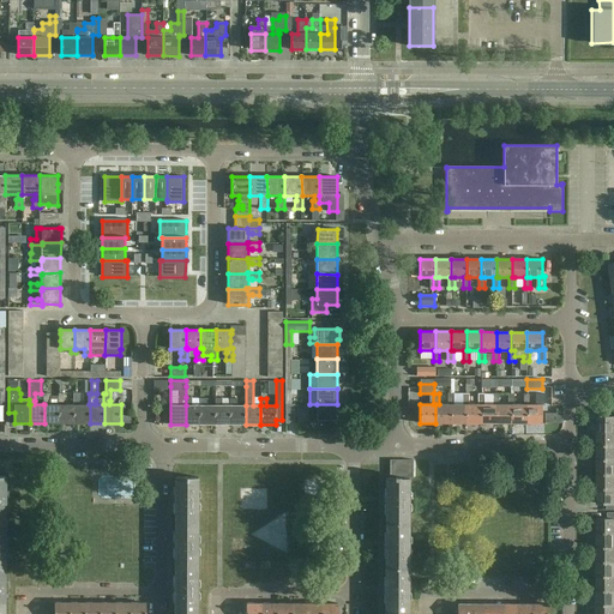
[(43,393),(43,404),(44,404),(44,423),(60,423),(60,404),(59,404),(49,404),(49,401),(50,401),(50,393),(43,393)]
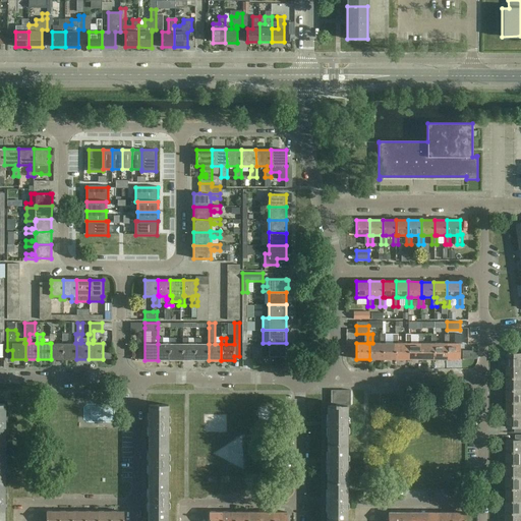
[(50,334),(50,343),(51,343),(51,359),(63,359),(63,343),(62,343),(54,343),(54,340),(55,340),(55,334),(50,334)]
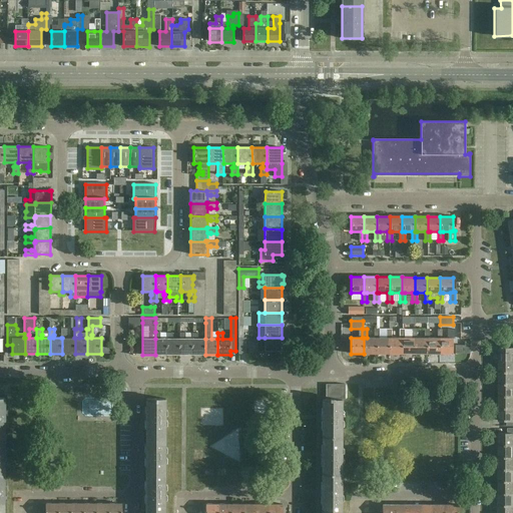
[(75,338),(74,338),(66,338),(66,335),(67,335),(67,329),(61,329),(61,338),(62,338),(62,354),(75,354),(75,338)]
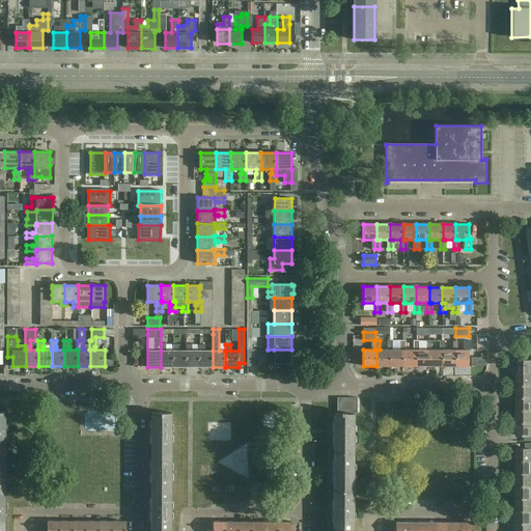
[(376,350),(376,366),(390,366),(390,350),(392,350),(392,340),(387,340),(387,350),(380,350),(376,350)]
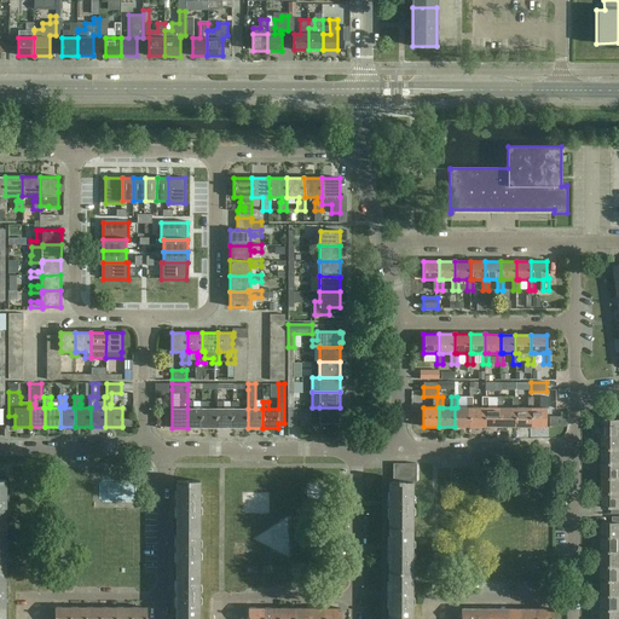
[(455,408),(455,427),(469,427),(469,408),(473,408),(473,397),(467,397),(467,408),(457,408),(455,408)]
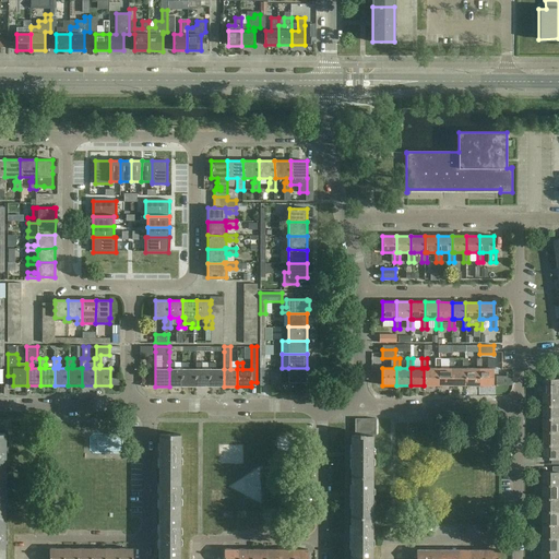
[(424,368),(424,385),(438,385),(438,368),(441,368),(441,358),(436,358),(436,368),(427,368),(424,368)]
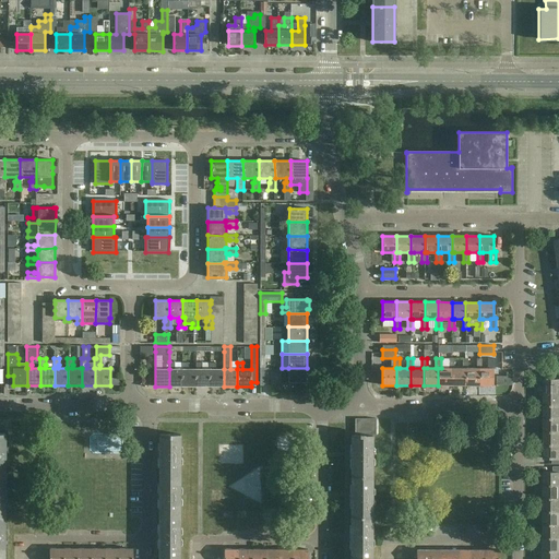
[(438,368),(438,385),(452,385),(452,368),(454,368),(454,358),(449,358),(449,368),(441,368),(438,368)]
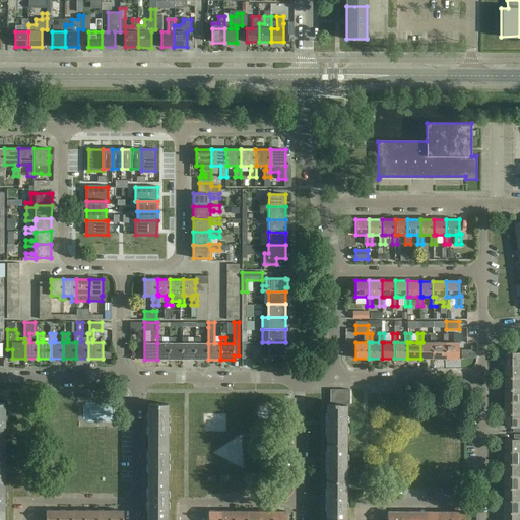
[(420,342),(420,359),(433,359),(433,342),(436,342),(436,333),(431,333),(431,342),(423,342),(420,342)]
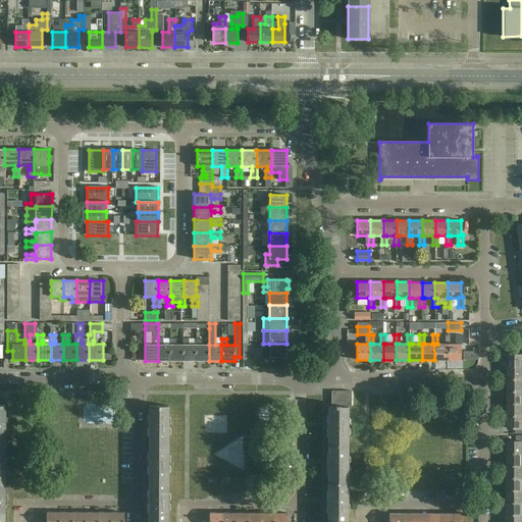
[(434,344),(434,360),(448,360),(448,344),(450,344),(450,334),(445,334),(445,344),(437,344),(434,344)]
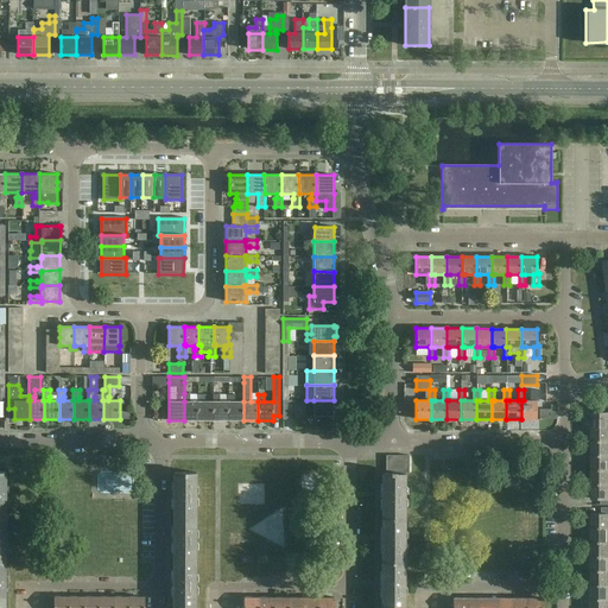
[(521,400),(521,419),(537,419),(537,401),(539,401),(539,390),(533,390),(533,400),(524,400),(521,400)]
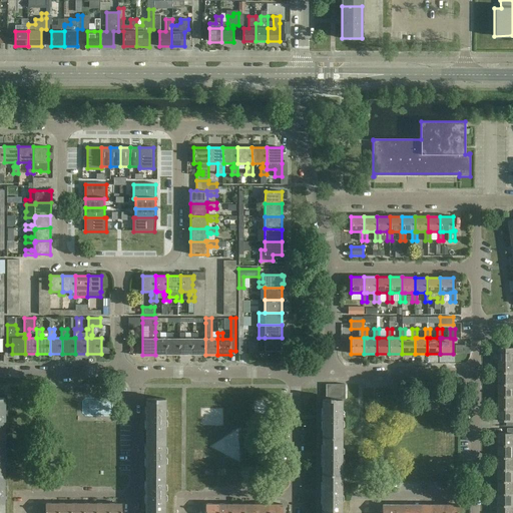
[(167,339),(160,339),(160,332),(155,332),(155,339),(155,355),(167,355),(167,339)]
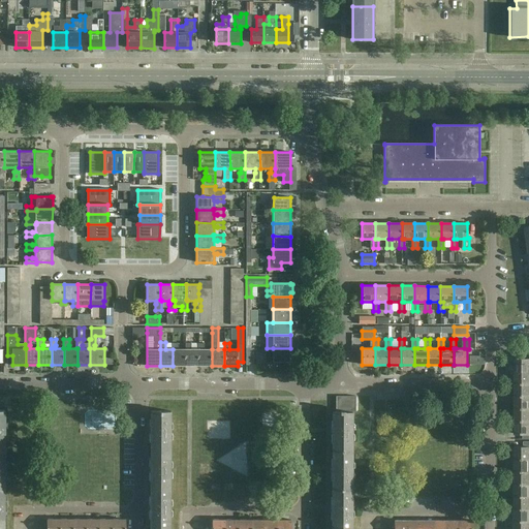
[(186,349),(185,349),(179,349),(179,343),(173,343),(173,349),(173,366),(185,366),(186,349)]
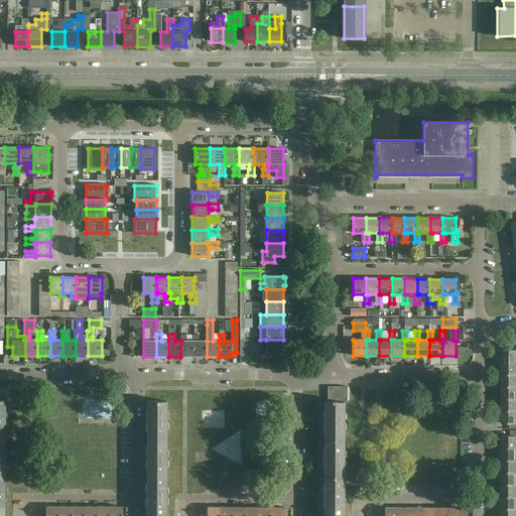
[(194,357),(194,341),(186,341),(186,335),(180,335),(180,341),(181,341),(180,357),(194,357)]
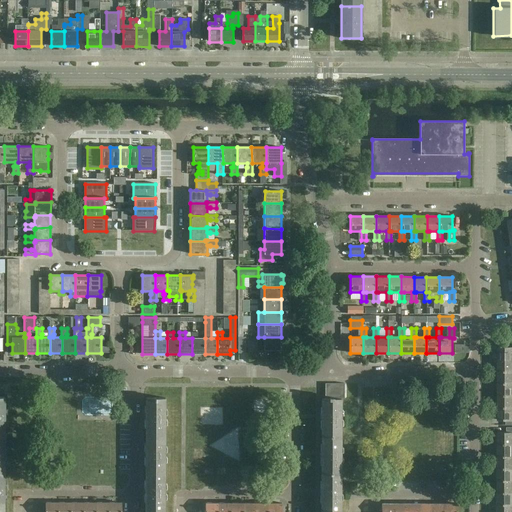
[(192,338),(192,354),(205,354),(205,338),(198,338),(198,332),(192,332),(192,338)]
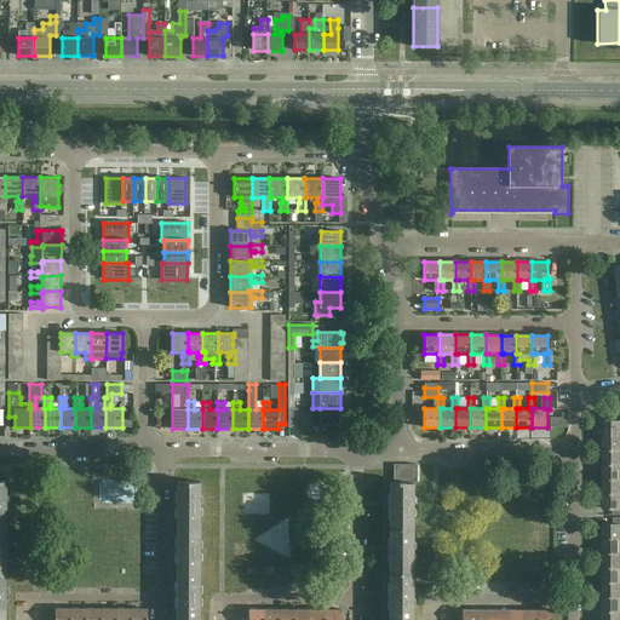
[(340,424),(340,408),(320,408),(313,408),(311,408),(311,424),(340,424)]
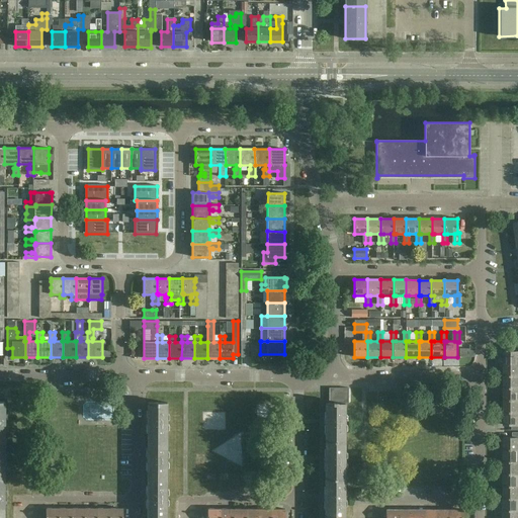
[(517,363),(517,351),(504,351),(504,364),(517,363)]
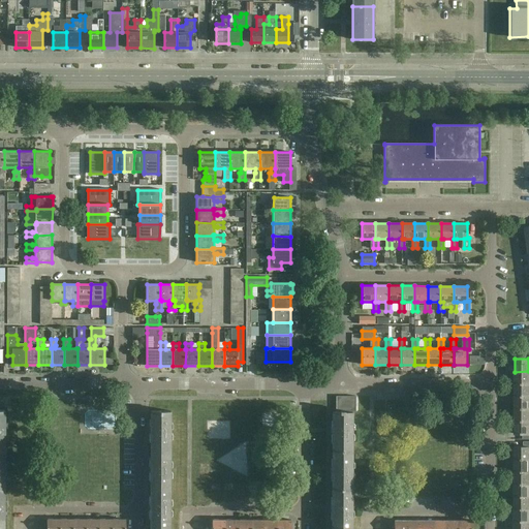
[(528,371),(515,372),(515,383),(528,383),(528,371)]
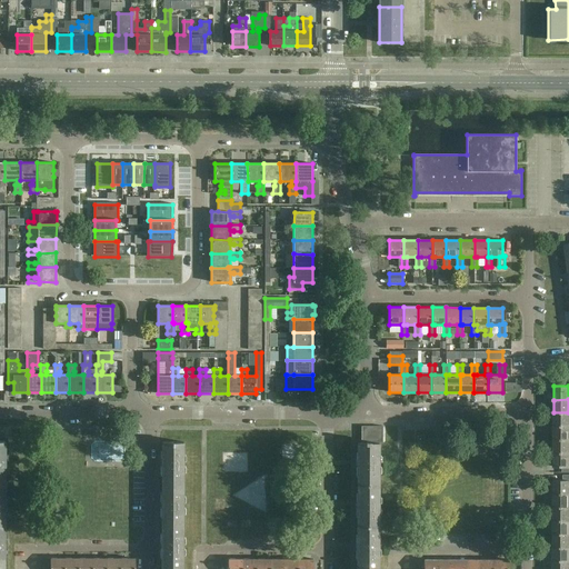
[(568,412),(553,412),(553,426),(568,426),(568,412)]
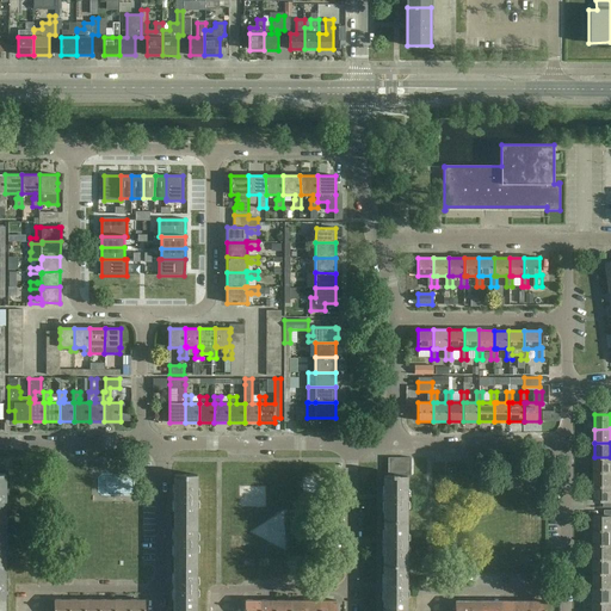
[(403,475),(407,476),(411,476),(411,458),(411,457),(388,457),(388,475),(403,475)]
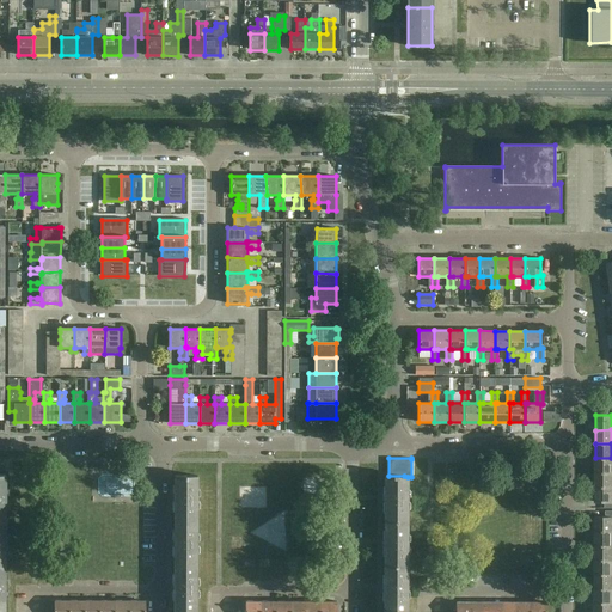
[(611,458),(595,458),(595,472),(611,472),(611,458)]
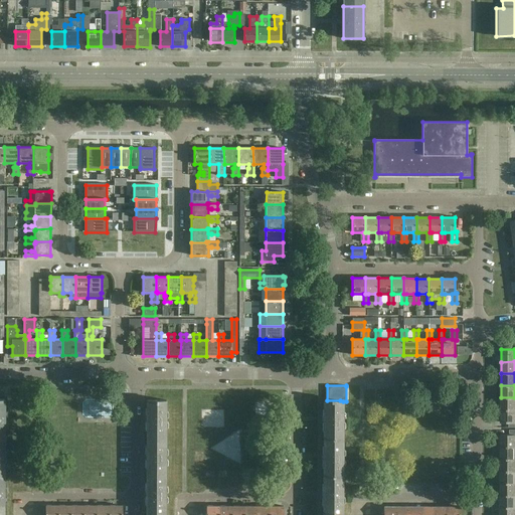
[(514,397),(501,397),(501,409),(514,409),(514,397)]
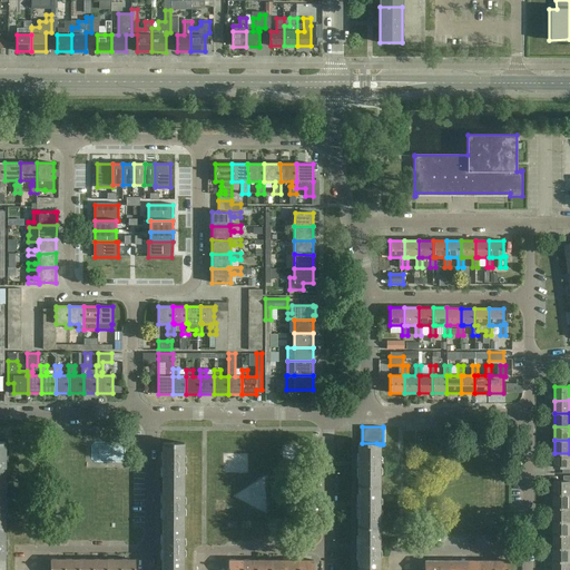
[(161,464),(184,464),(184,442),(163,442),(161,464)]
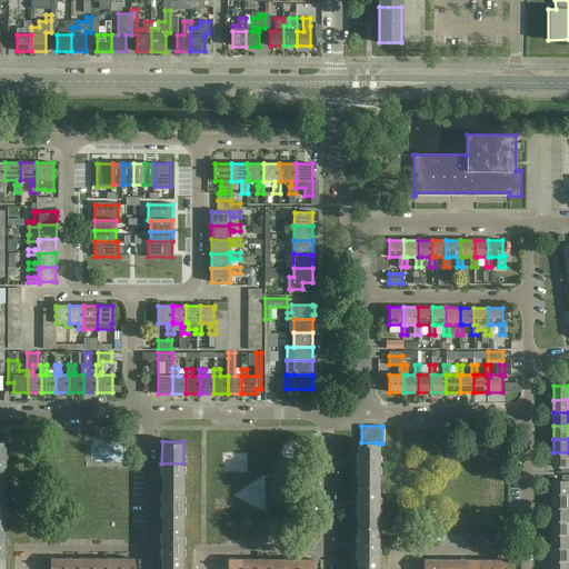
[(379,465),(379,443),(376,442),(361,442),(358,442),(358,463),(379,465)]
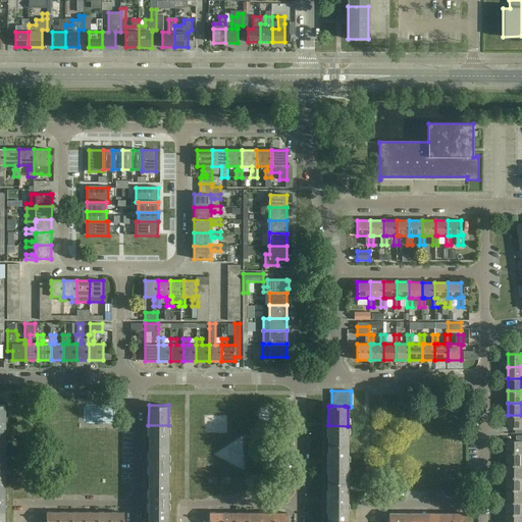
[(521,415),(508,415),(508,428),(516,428),(516,433),(521,432),(521,415)]
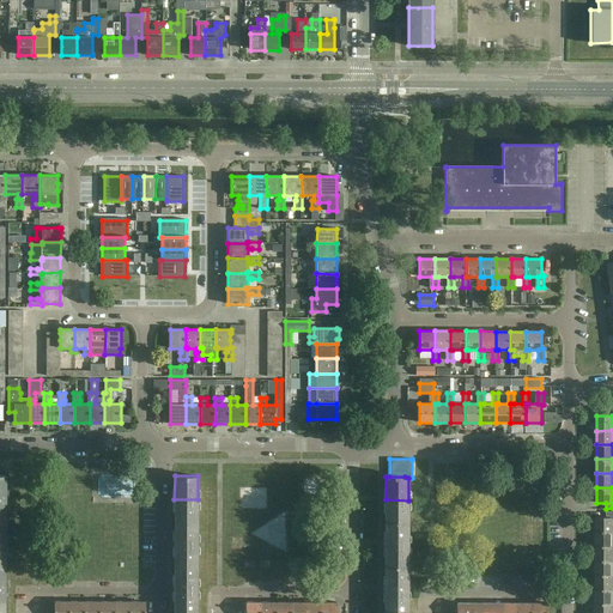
[(198,521),(198,499),(174,499),(174,521),(198,521)]
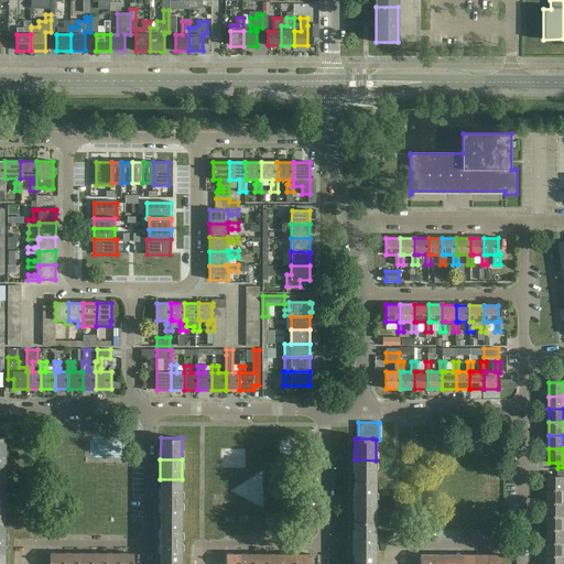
[(376,480),(376,461),(355,459),(355,480),(376,480)]
